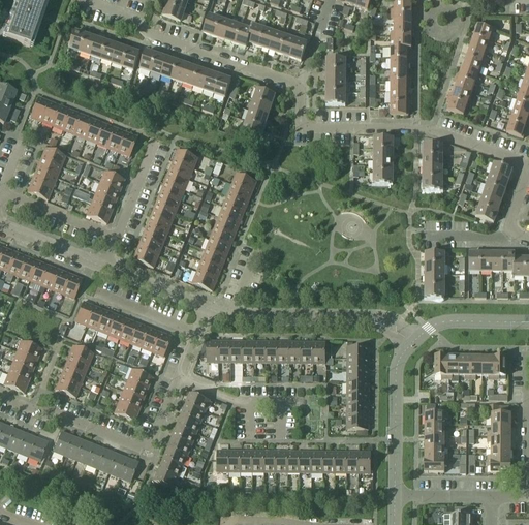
[(19,0),(6,35),(29,43),(44,0),(19,0)]
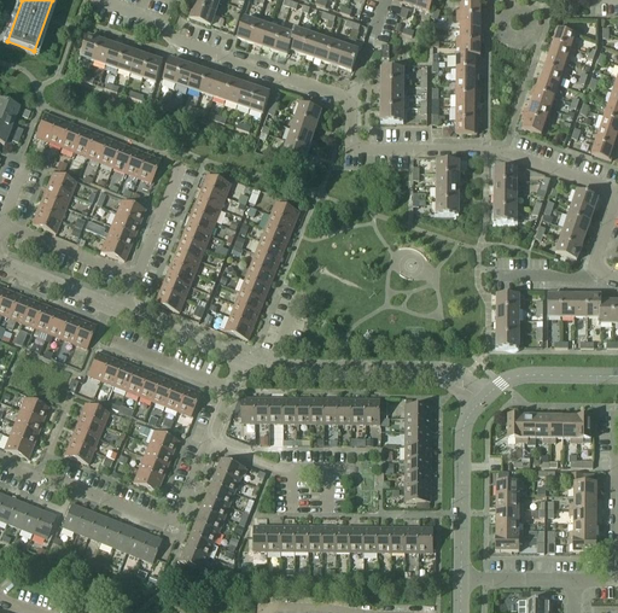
[(215,11),(220,0),(196,0),(194,4),(215,11)]
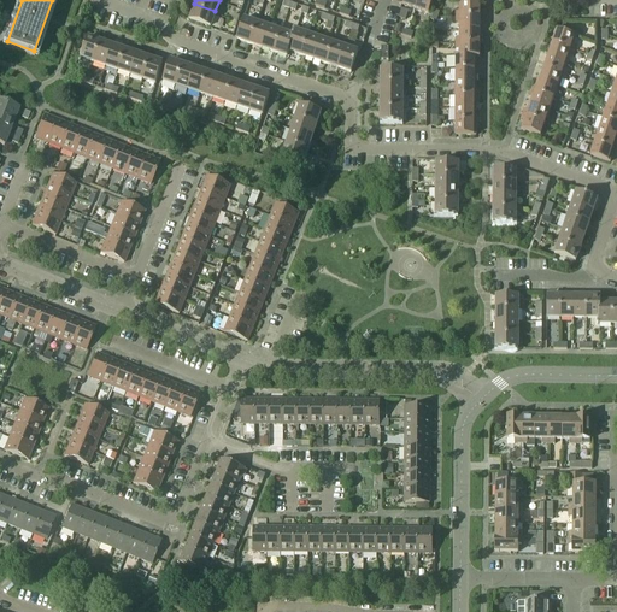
[(429,10),(432,0),(417,0),(416,5),(429,10)]
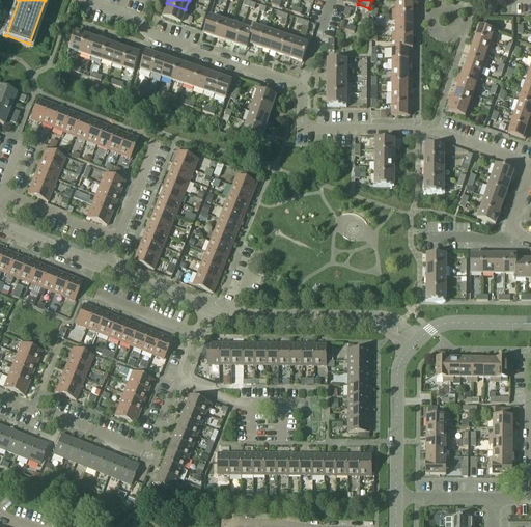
[(413,10),(413,0),(395,0),(395,6),(392,6),(392,10),(413,10)]
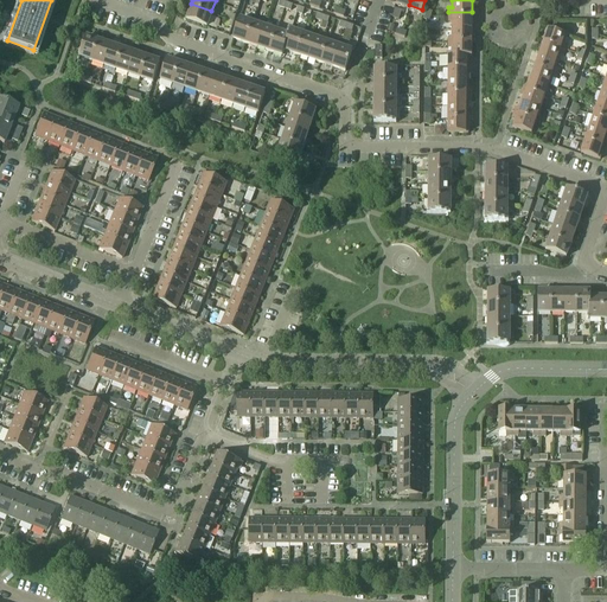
[(208,23),(211,11),(191,4),(186,15),(208,23)]
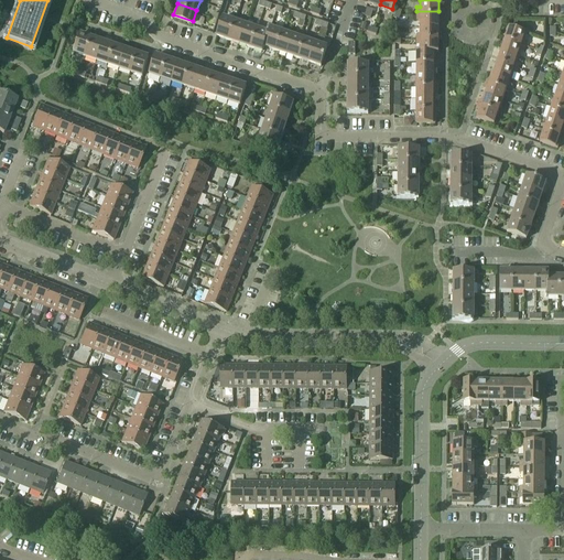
[(438,23),(438,11),(416,11),(416,17),(420,17),(420,23),(438,23)]
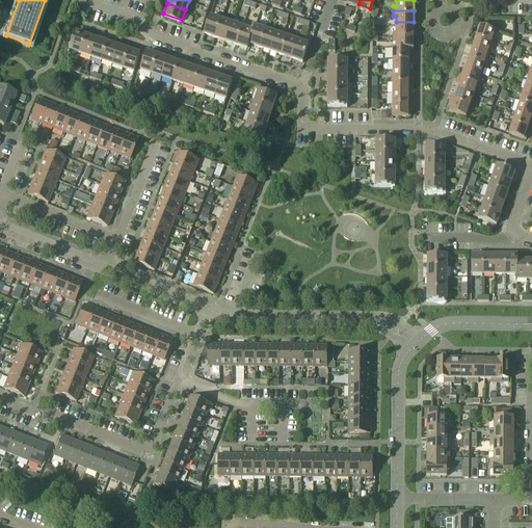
[(215,34),(221,17),(210,12),(205,30),(215,34)]
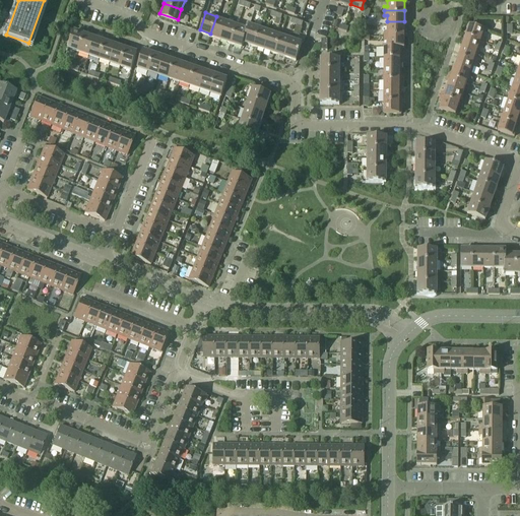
[(221,37),(228,19),(216,16),(210,34),(221,37)]
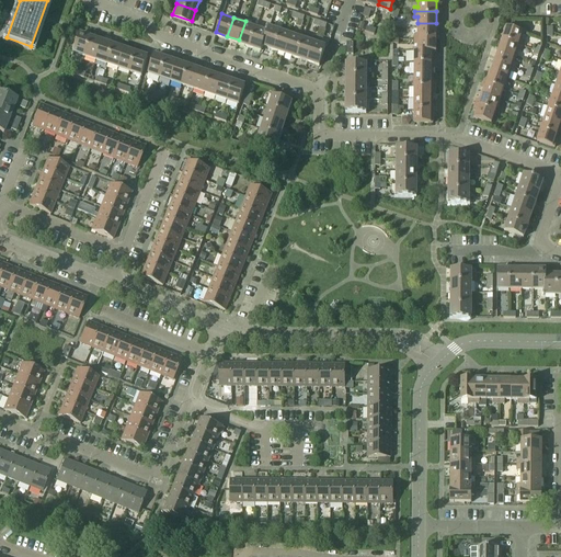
[(250,44),(256,25),(245,21),(239,40),(250,44)]
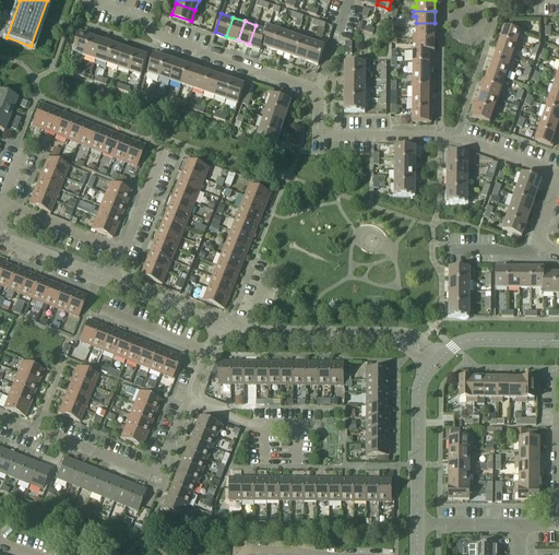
[(435,35),(435,23),(416,23),(416,30),(413,30),(413,35),(435,35)]
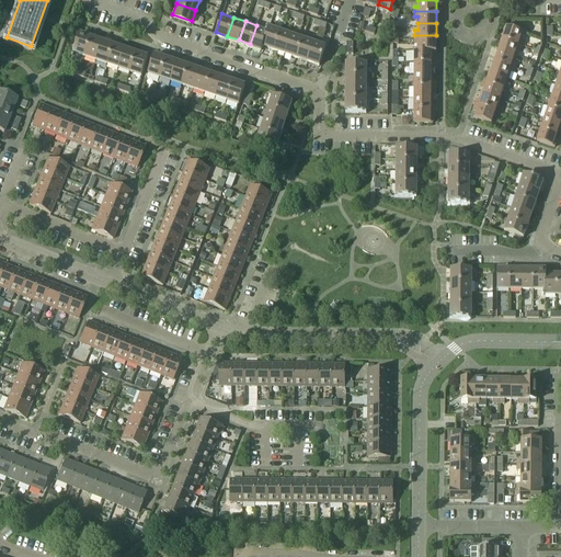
[(522,37),(524,30),(506,23),(502,35),(523,43),(525,37),(522,37)]
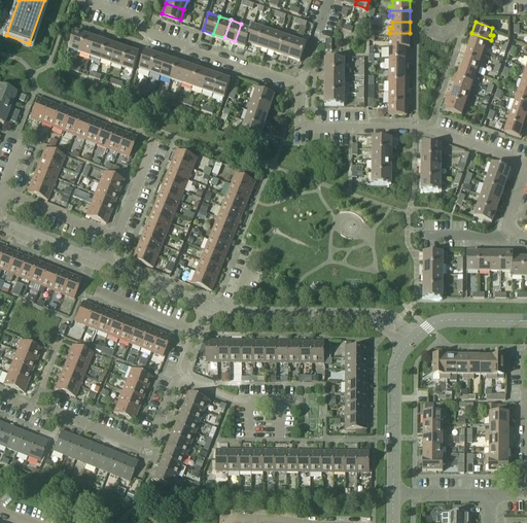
[(257,43),(264,26),(252,23),(251,27),(247,40),(257,43)]
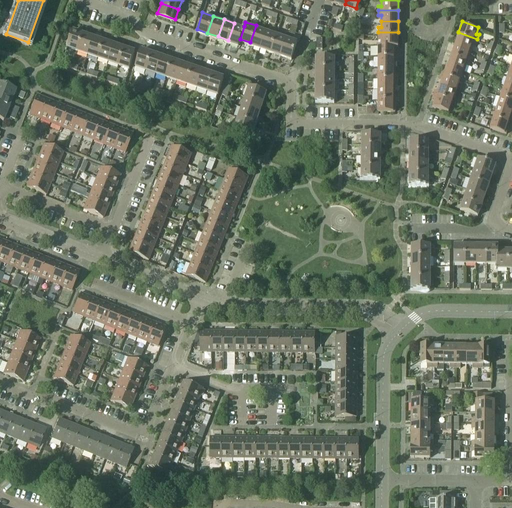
[(240,39),(244,26),(234,23),(228,40),(238,43),(240,39)]
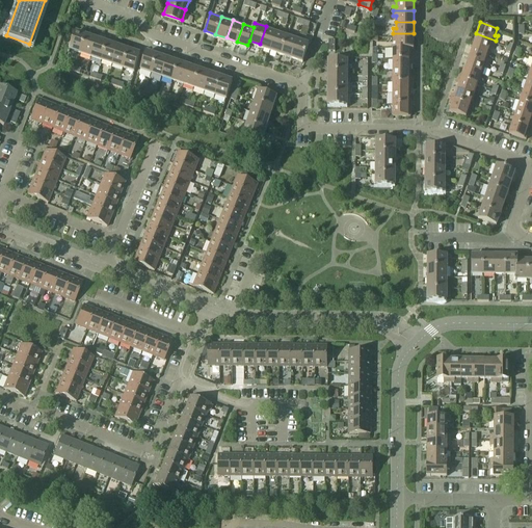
[(270,48),(276,30),(266,26),(260,44),(270,48)]
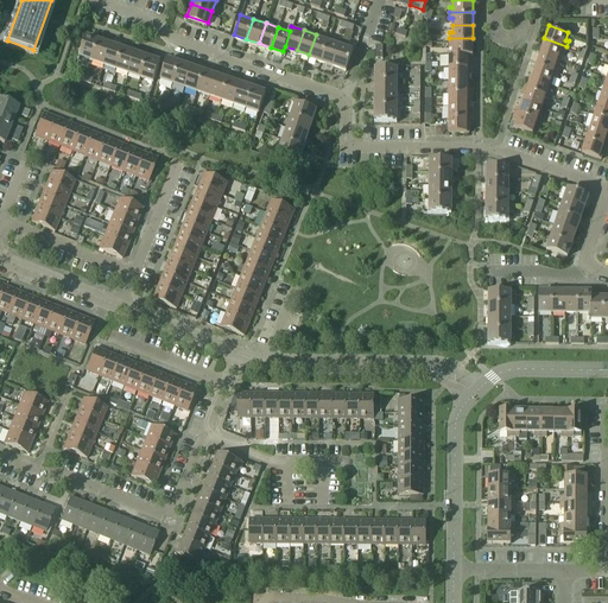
[(92,57),(99,37),(86,33),(80,54),(92,57)]
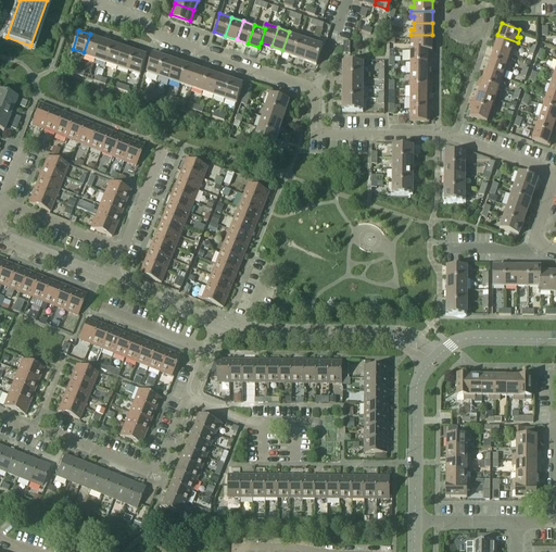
[(293,53),(300,35),(289,32),(282,50),(293,53)]
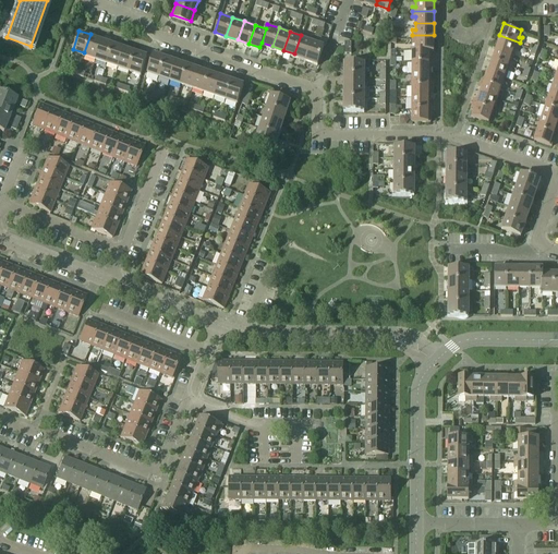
[(95,57),(101,38),(91,34),(84,52),(95,57)]
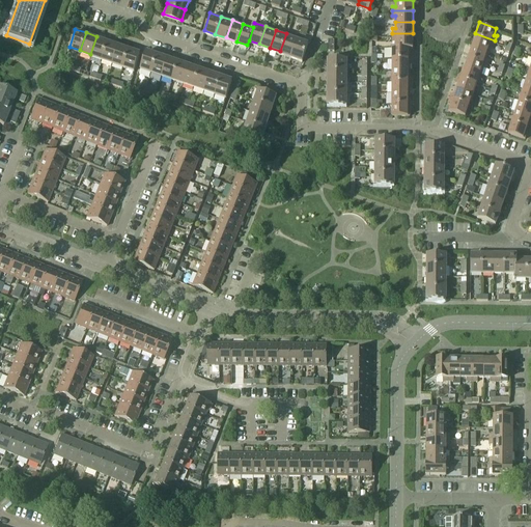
[(291,55),(297,37),(286,33),(280,51),(291,55)]
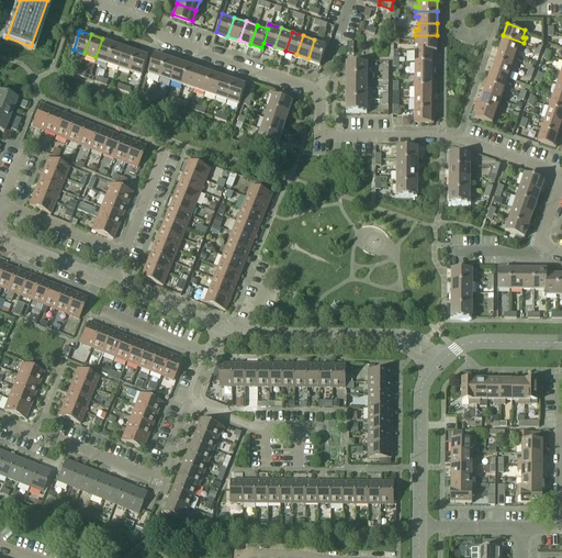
[(437,48),(437,35),(415,35),(415,41),(418,41),(418,46),(418,47),(434,47),(434,48),(437,48)]
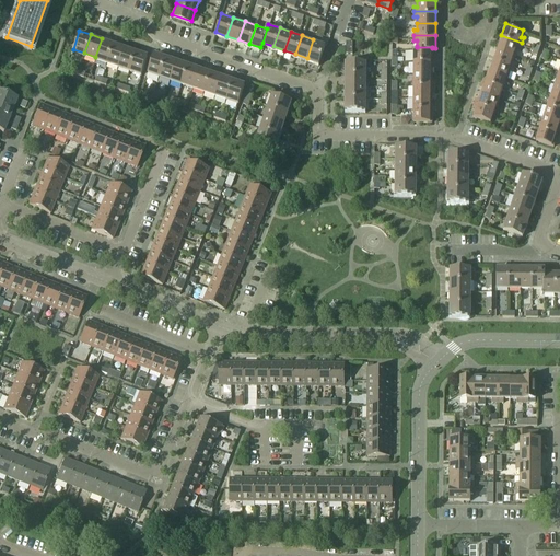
[(521,47),(522,43),(501,35),(498,47),(515,53),(517,46),(521,47)]
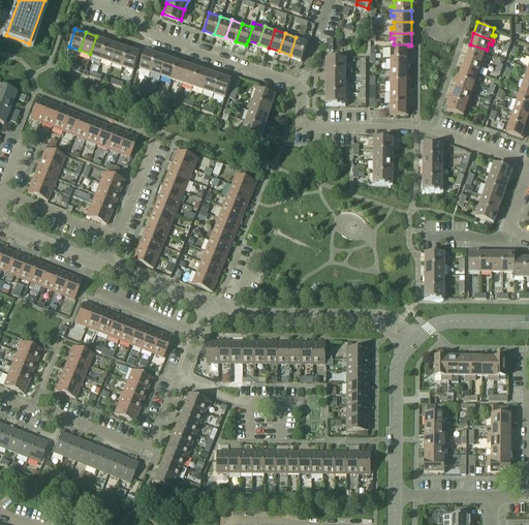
[(101,57),(107,39),(96,36),(90,54),(101,57)]
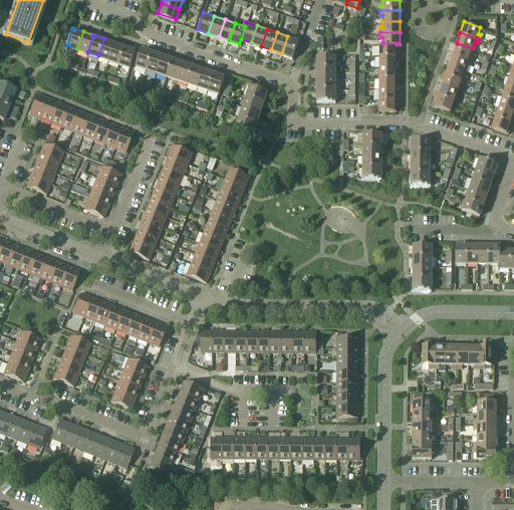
[(292,56),(298,40),(287,36),(282,53),(292,56)]
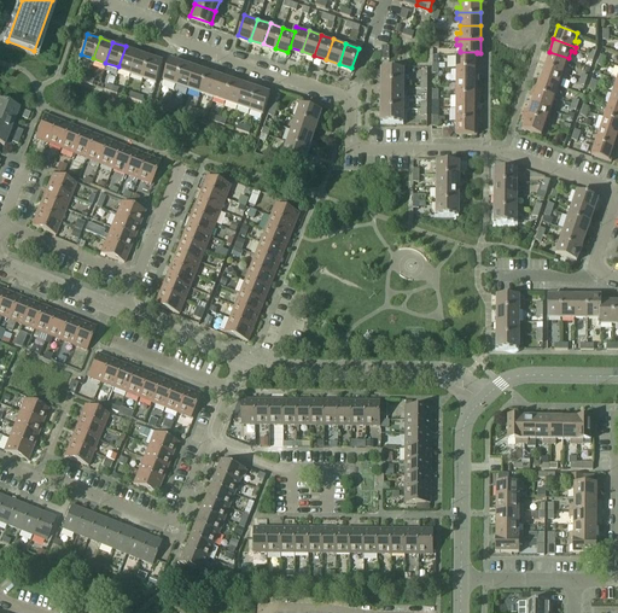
[(130,71),(138,51),(126,46),(118,66),(130,71)]
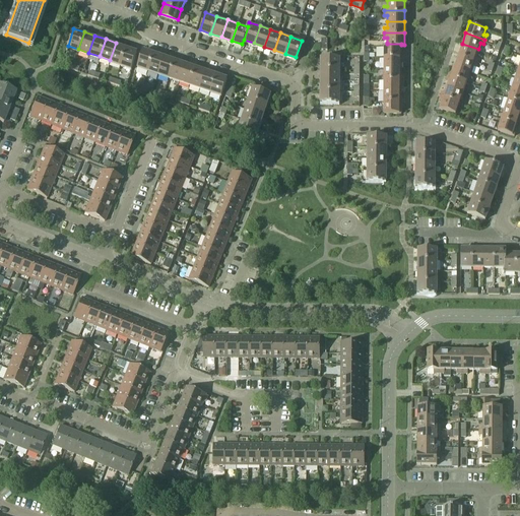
[(120,63),(126,46),(116,43),(110,60),(120,63)]
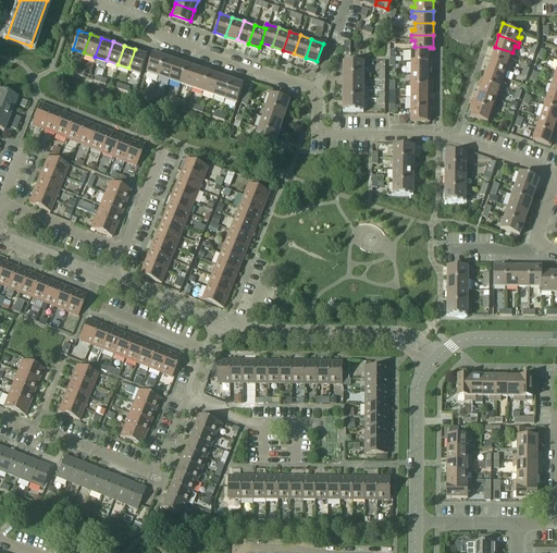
[(430,54),(430,48),(430,47),(415,47),(415,46),(411,46),(411,59),(433,59),(433,54),(430,54)]
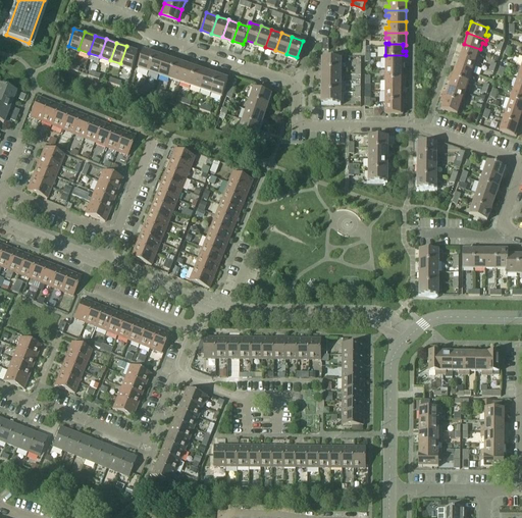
[(478,55),(480,49),(464,44),(460,54),(479,60),(481,56),(478,55)]
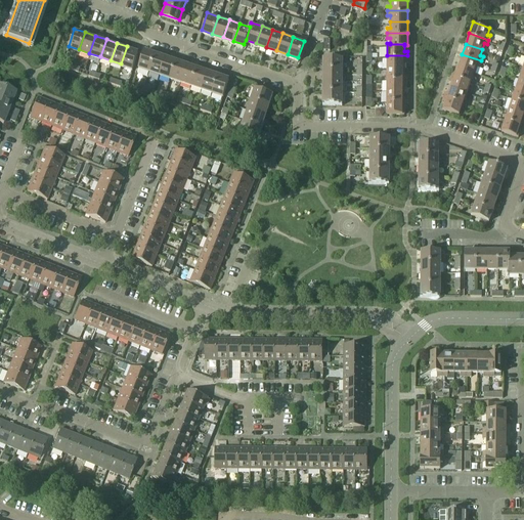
[(132,68),(138,50),(127,46),(121,63),(132,68)]
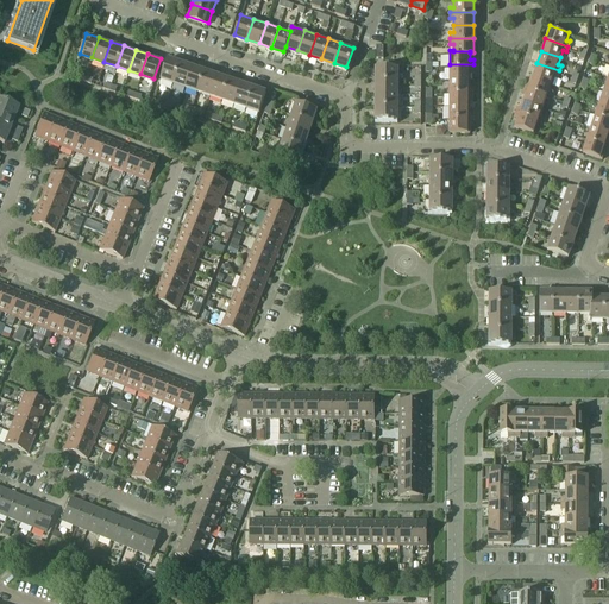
[(174,80),(180,60),(167,55),(161,76),(174,80)]
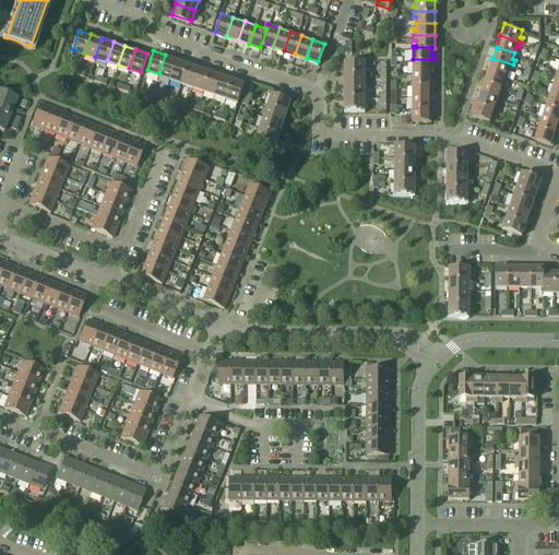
[(170,78),(177,59),(165,55),(159,73),(170,78)]
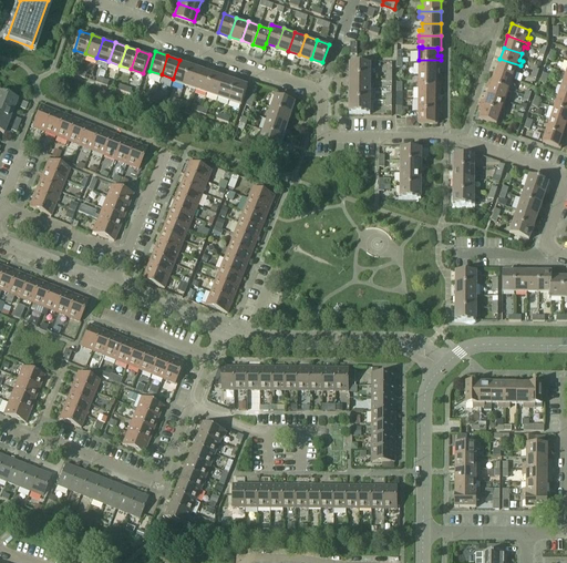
[(519,70),(521,65),(500,59),(496,69),(496,70),(512,75),(514,77),(516,70),(519,70)]
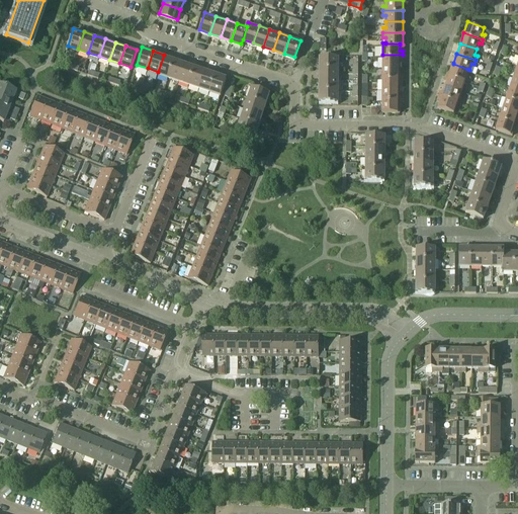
[(168,75),(174,58),(164,55),(158,72),(168,75)]
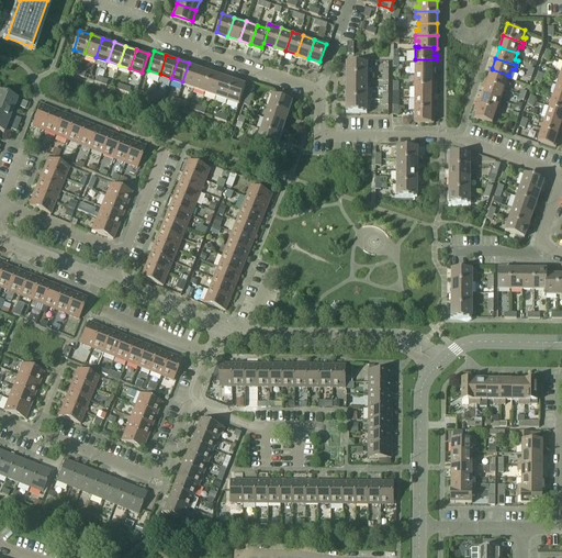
[(367,71),(367,59),(347,59),(347,71),(367,71)]
